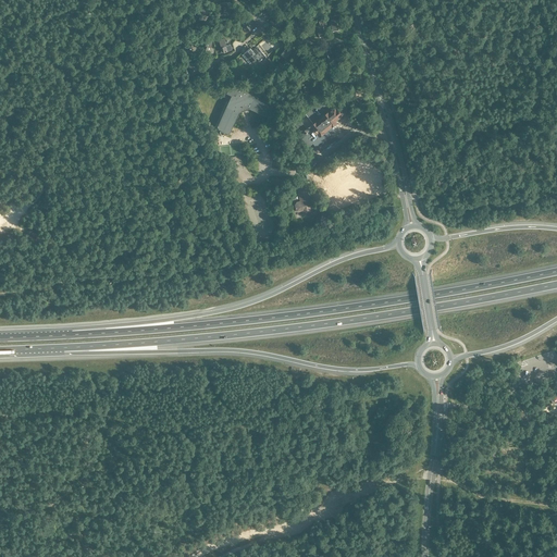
[(226,2),(221,3),(222,9),(223,9),(224,14),(227,14),(227,15),(231,14),(229,5),(227,7),(226,2)]
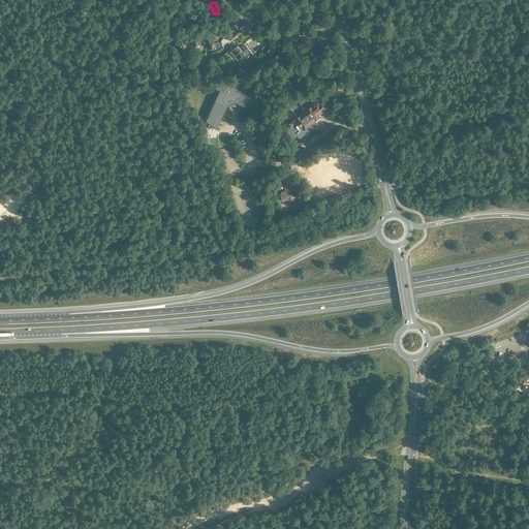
[(247,10),(248,11),(245,13),(249,18),(253,14),(252,13),(256,9),(252,5),(247,10)]
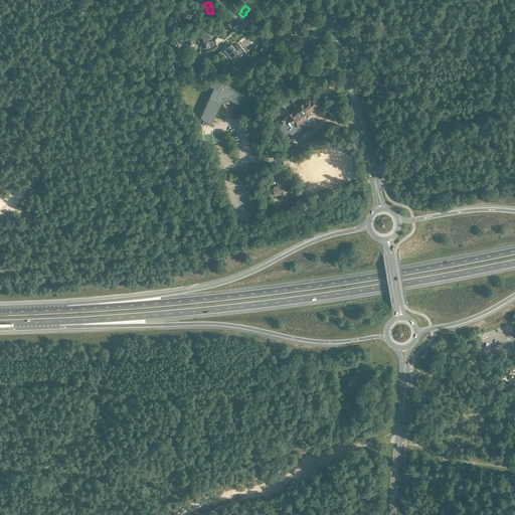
[(182,14),(181,17),(188,19),(189,14),(188,14),(190,8),(184,7),(183,14),(182,14)]
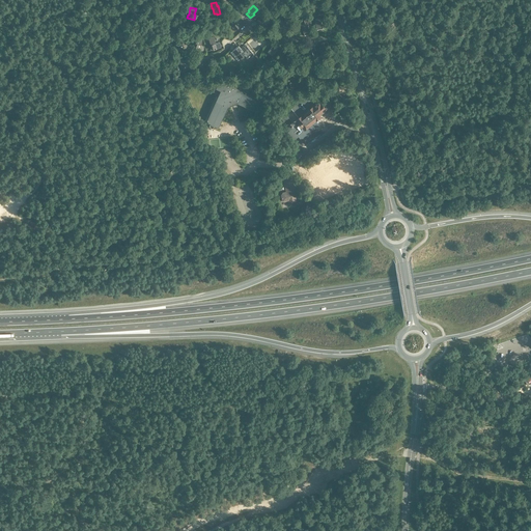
[(323,28),(323,26),(322,21),(325,20),(324,14),(317,15),(318,19),(314,20),(317,30),(323,28)]
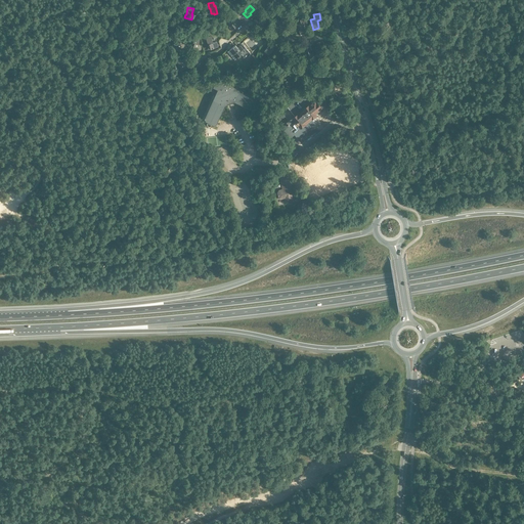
[(258,28),(261,25),(261,26),(267,20),(263,16),(259,20),(258,19),(254,24),(258,28)]
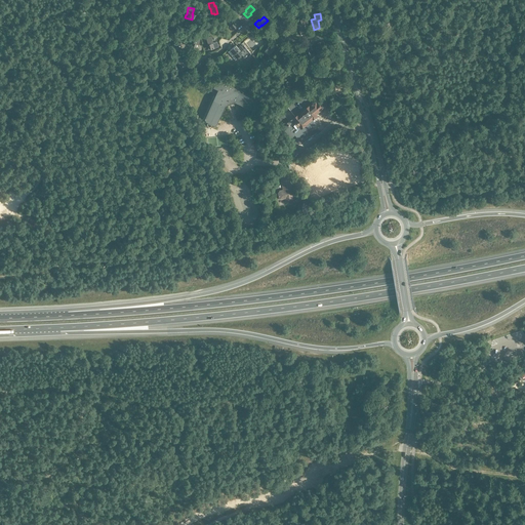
[(228,21),(232,27),(233,26),(235,29),(239,26),(236,21),(235,22),(232,17),(228,21)]
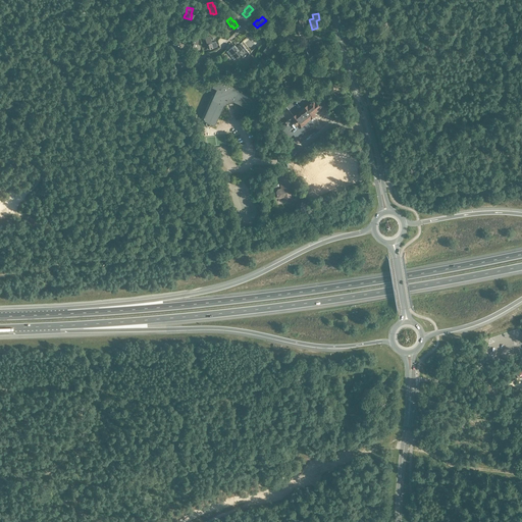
[(272,31),(277,33),(280,24),(284,27),(286,20),(280,18),(279,21),(276,20),(272,31)]
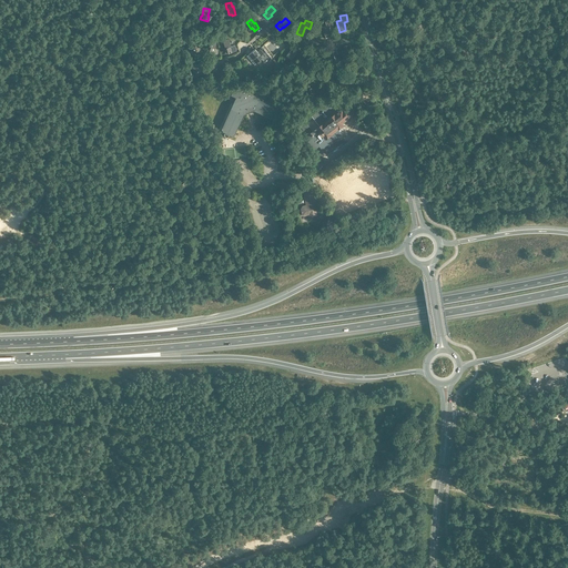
[(323,27),(325,36),(326,38),(332,36),(331,33),(332,33),(330,28),(334,27),(332,20),(325,22),(326,26),(323,27)]
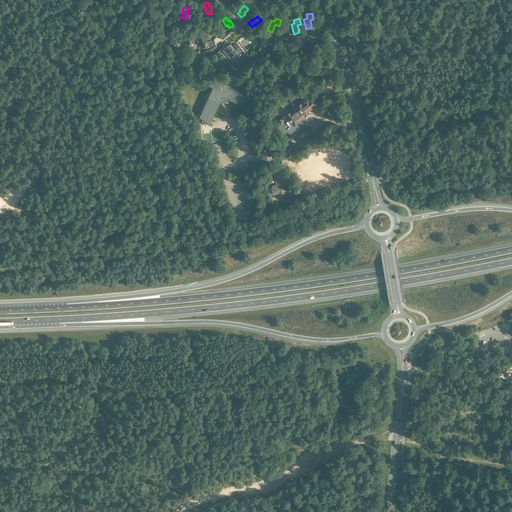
[(213,46),(211,41),(210,41),(208,35),(200,37),(203,45),(204,45),(205,48),(213,46)]
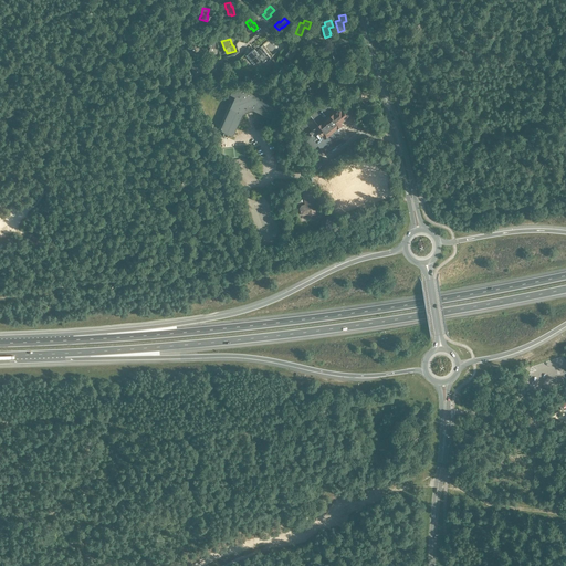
[(260,48),(261,50),(260,50),(259,50),(257,52),(254,49),(245,56),(253,65),(257,62),(258,64),(262,64),(264,63),(273,55),(263,44),(260,48)]
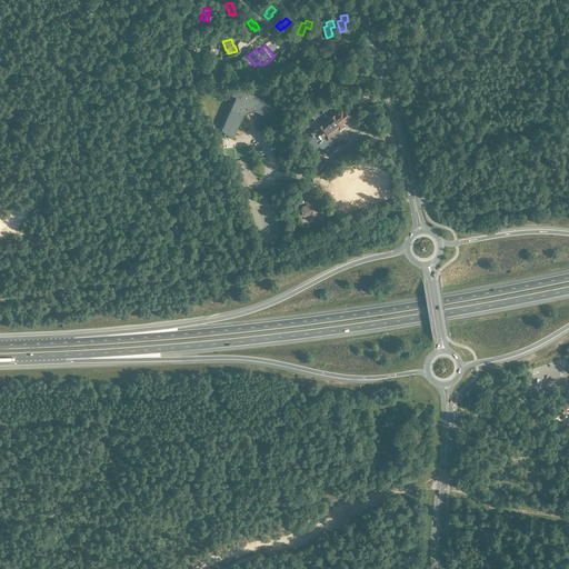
[(349,52),(352,51),(351,45),(345,47),(346,50),(341,51),(345,60),(351,58),(349,52)]
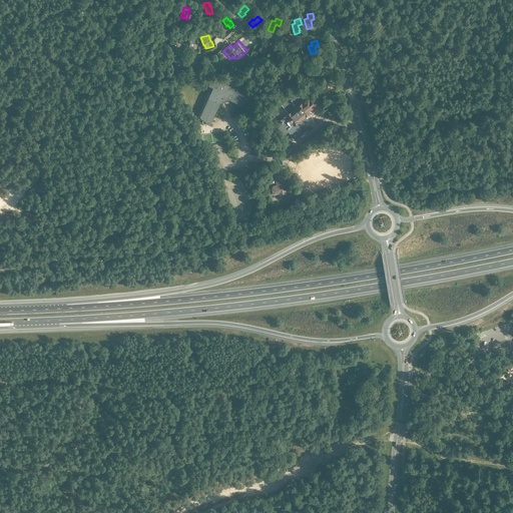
[(268,49),(270,51),(274,46),(269,43),(267,46),(264,44),(259,50),(264,54),(268,49)]
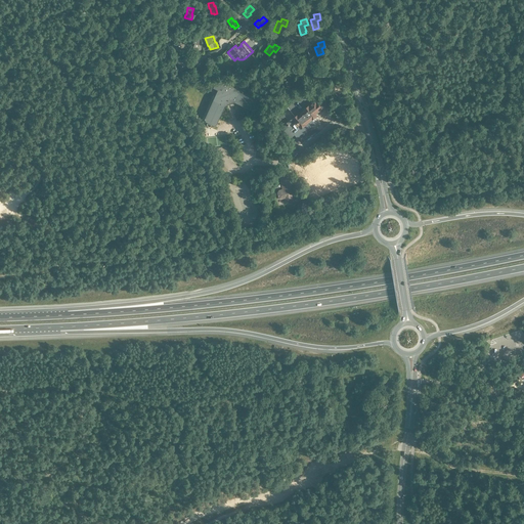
[(302,50),(304,58),(310,56),(308,51),(311,50),(310,44),(304,46),(305,49),(302,50)]
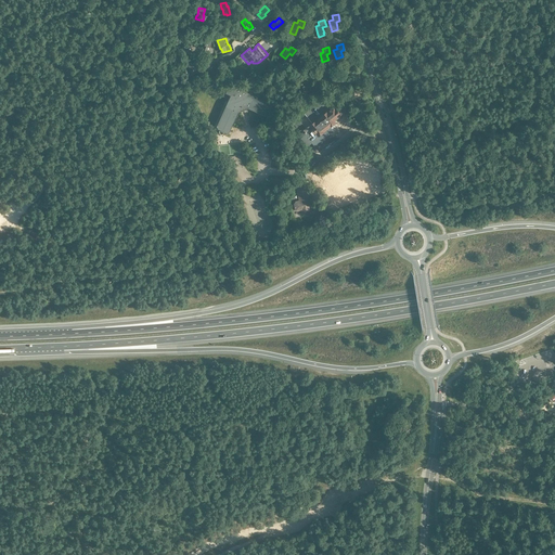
[(302,53),(301,62),(309,62),(309,56),(312,56),(313,50),(307,49),(306,53),(302,53)]
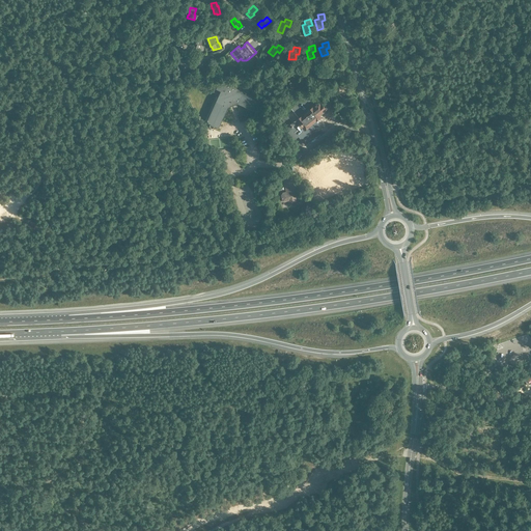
[(188,71),(187,65),(186,65),(184,60),(178,61),(180,68),(182,68),(183,72),(188,71)]
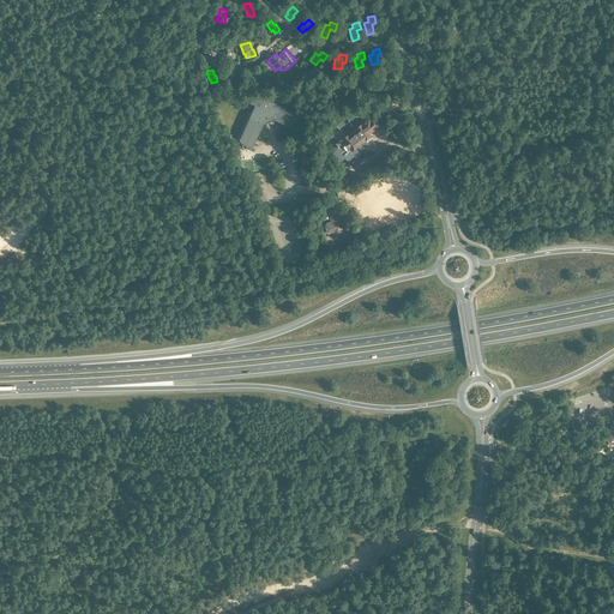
[(369,92),(381,89),(380,82),(367,85),(369,92)]
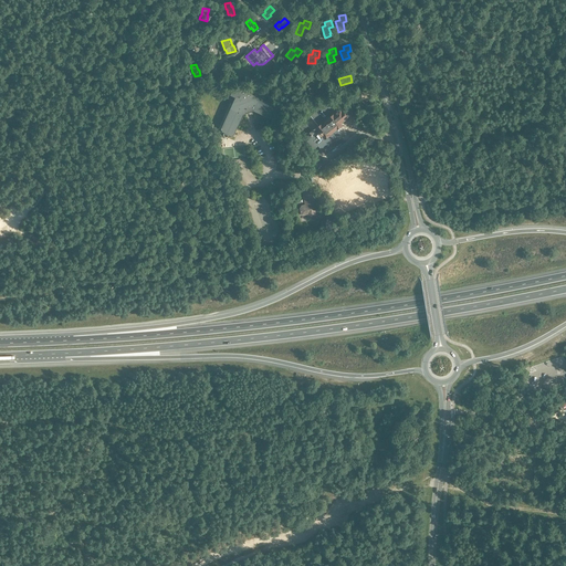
[(227,136),(228,134),(231,136),(233,135),(242,115),(253,111),(273,119),(275,118),(276,116),(279,117),(280,116),(281,114),(281,113),(279,112),(280,109),(279,106),(248,93),(250,87),(245,86),(231,92),(230,95),(234,97),(220,128),(221,132),(223,133),(222,135),(223,136),(226,137),(227,136)]
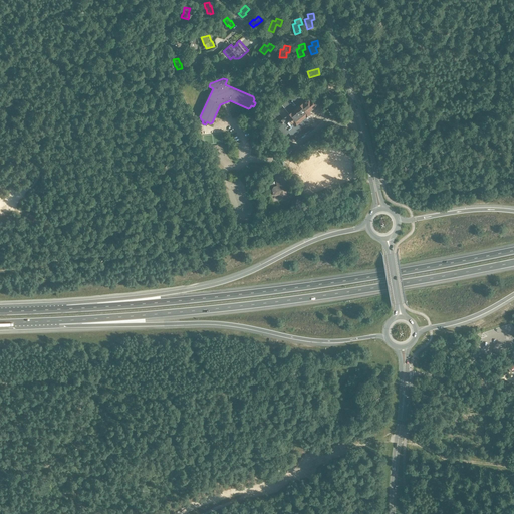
[(309,98),(304,102),(303,100),(304,100),(298,92),(282,105),(289,114),(283,118),(276,109),(271,113),(281,126),(279,127),(284,134),(286,135),(289,132),(290,134),(308,118),(306,116),(311,112),(310,111),(317,105),(311,98),(310,99),(309,98)]
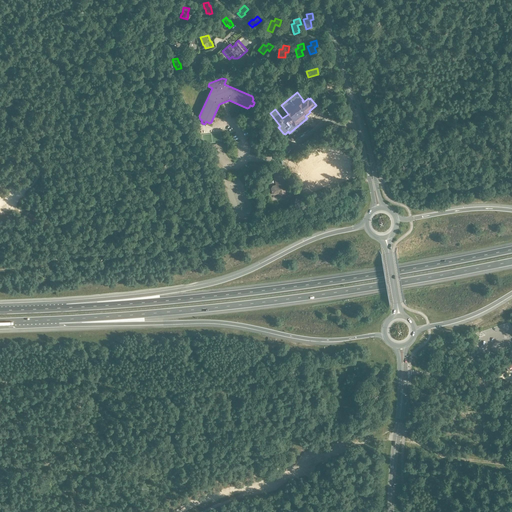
[(283,173),(281,171),(275,172),(274,174),(276,185),(273,186),(271,188),(272,193),(274,195),(278,194),(278,197),(281,198),(286,197),(287,195),(283,173)]
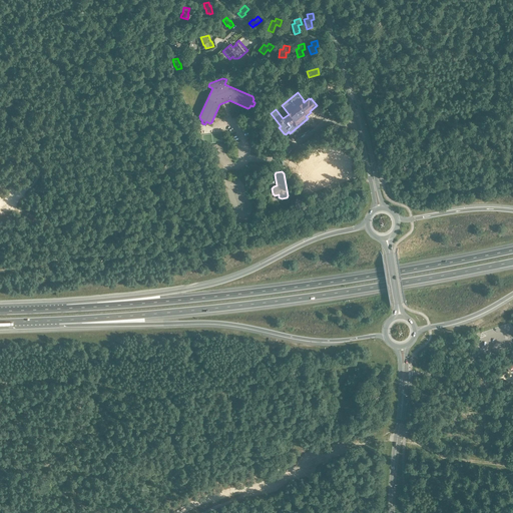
[(238,209),(247,206),(243,195),(237,197),(237,198),(234,199),(238,209)]
